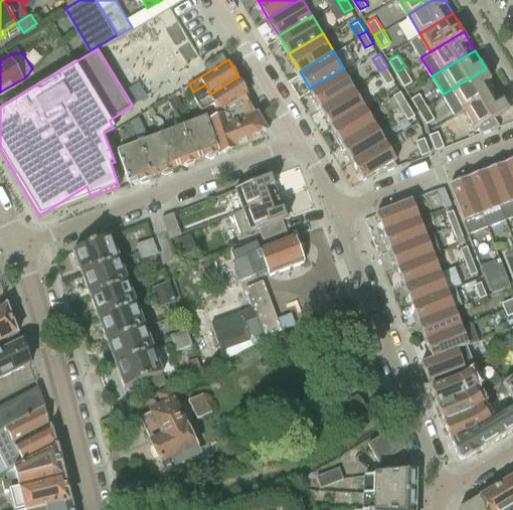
[(387,66),(379,70),(386,82),(394,78),(387,66)]
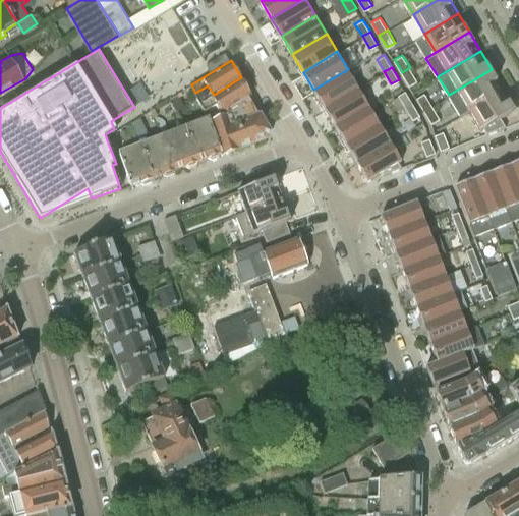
[(417,79),(410,67),(402,72),(409,84),(417,79)]
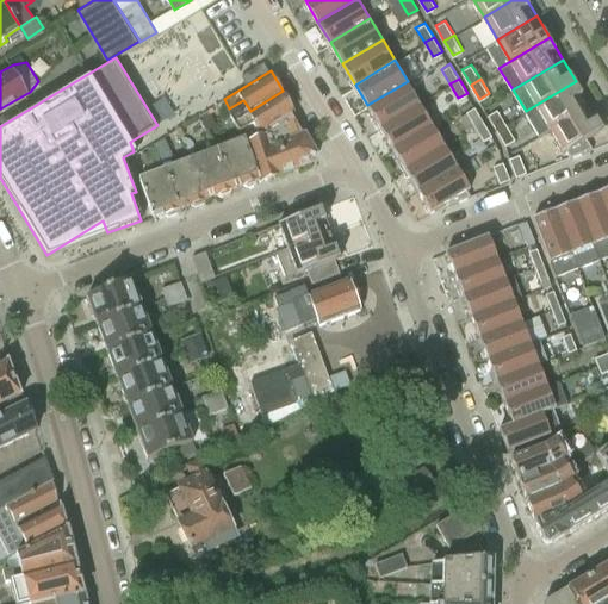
[(408,81),(367,105),(380,126),(420,101),(408,81)]
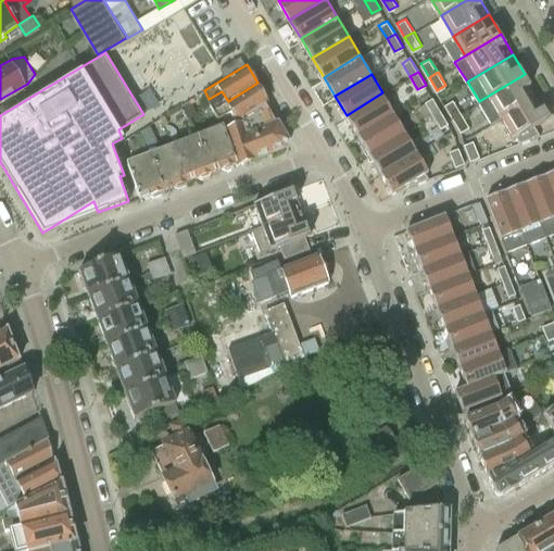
[(502,117),(538,96),(525,74),(479,101),(492,123),(502,117)]
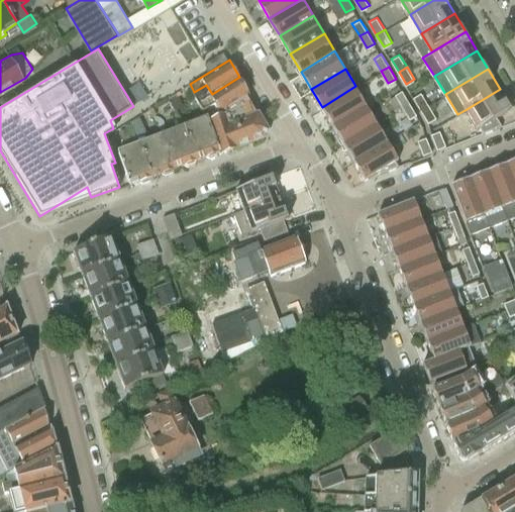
[(239,77),(212,94),(200,101),(204,108),(207,112),(209,118),(226,111),(225,108),(249,94),(239,77)]
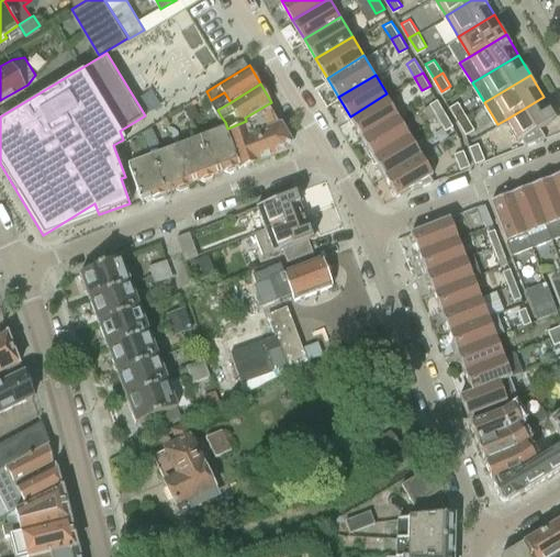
[(387,93),(350,117),(361,135),(399,113),(387,93)]
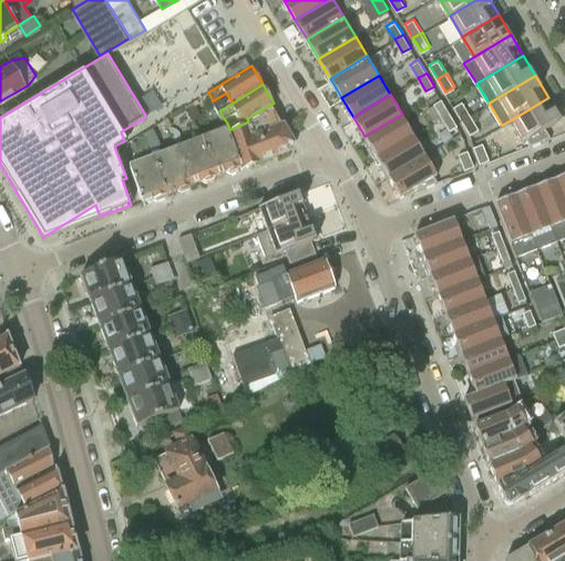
[(548,97),(512,120),(524,139),(526,137),(530,144),(551,136),(545,126),(561,117),(548,97)]
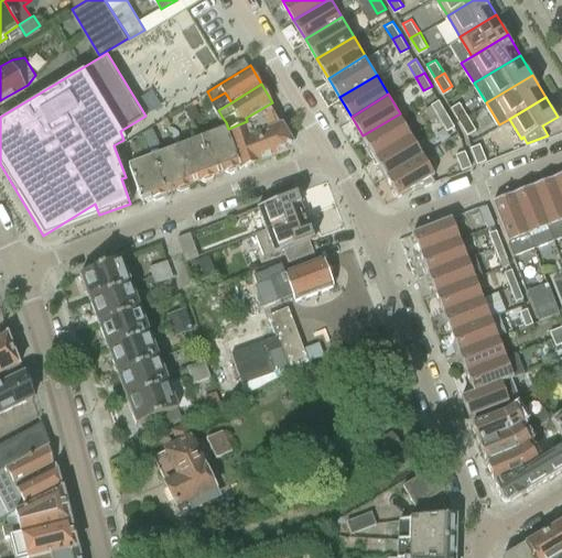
[(431,102),(439,116),(447,111),(439,98),(431,102)]
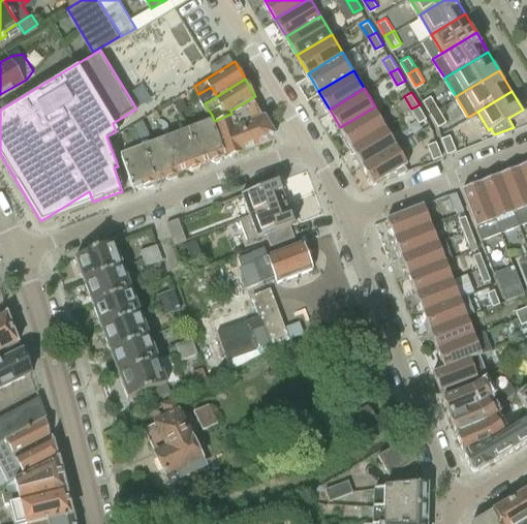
[(431,94),(423,98),(431,112),(439,106),(431,94)]
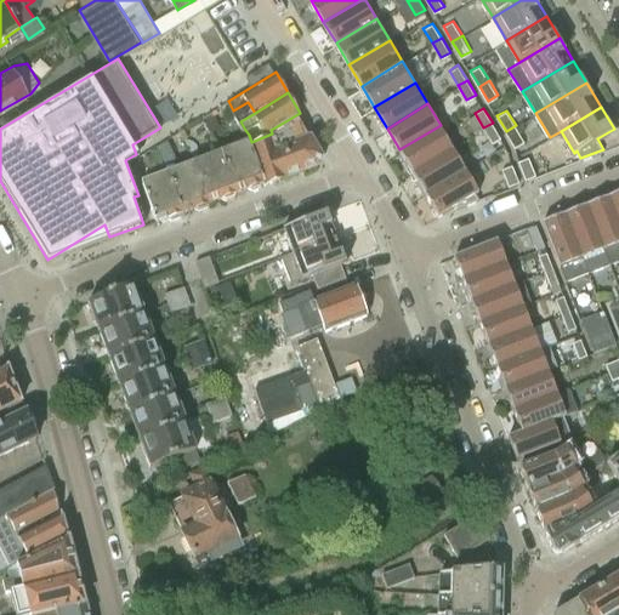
[(323,152),(311,131),(300,113),(271,130),(272,134),(251,142),(265,177),(263,178),(265,181),(319,160),(323,152)]
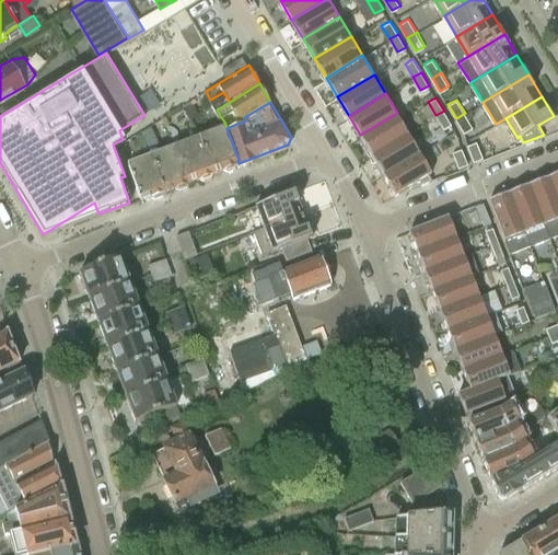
[(444,111),(436,115),(443,128),(452,124),(444,111)]
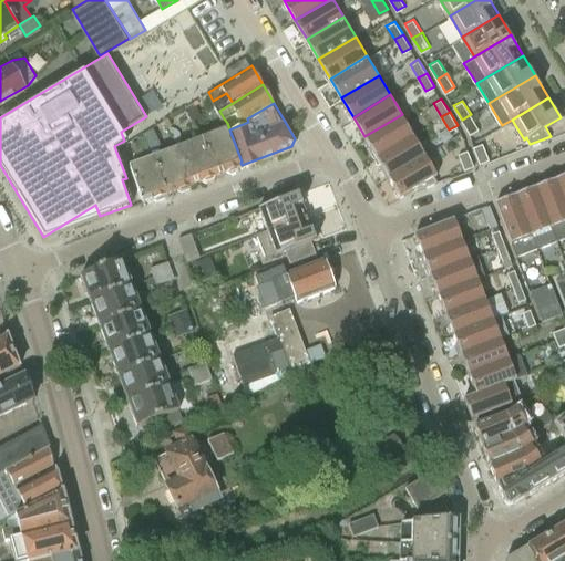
[(402,114),(365,136),(377,156),(413,133),(402,114)]
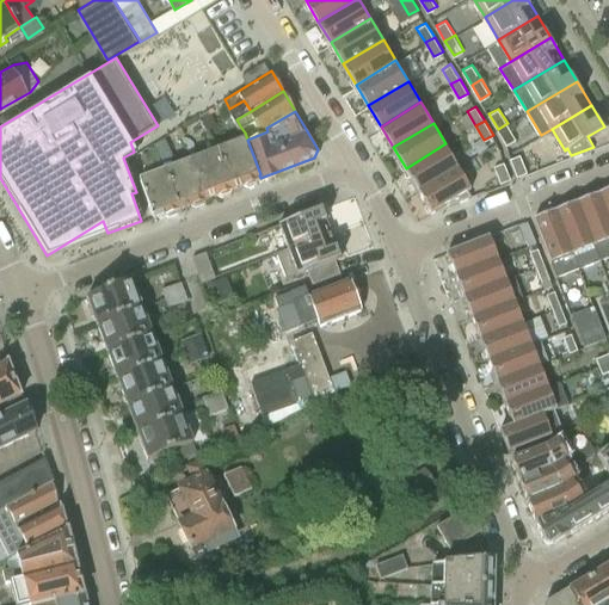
[(516,139),(508,123),(498,129),(508,143),(516,139)]
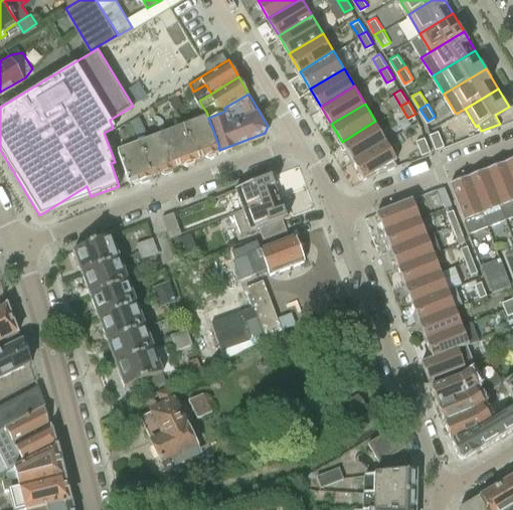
[(206,112),(184,121),(197,155),(205,153),(209,154),(216,152),(218,148),(219,147),(208,118),(206,112)]
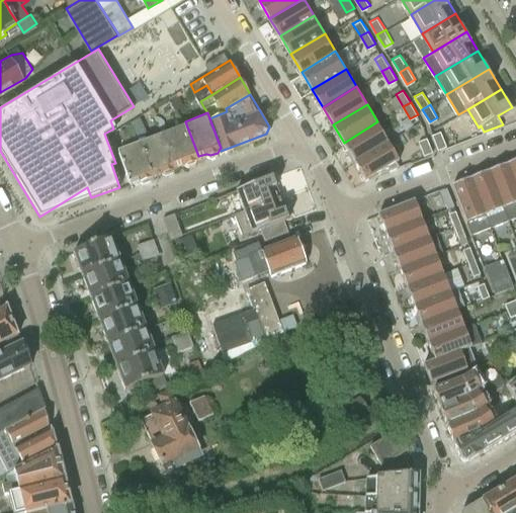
[(176,165),(163,130),(148,136),(140,114),(131,119),(133,123),(154,173),(162,170),(166,172),(173,169),(175,165),(176,165)]
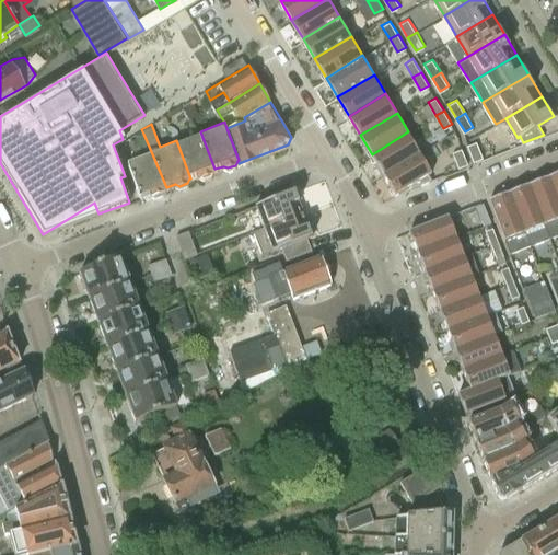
[(200,131),(176,140),(190,178),(199,175),(204,177),(211,174),(213,170),(214,169),(200,131)]
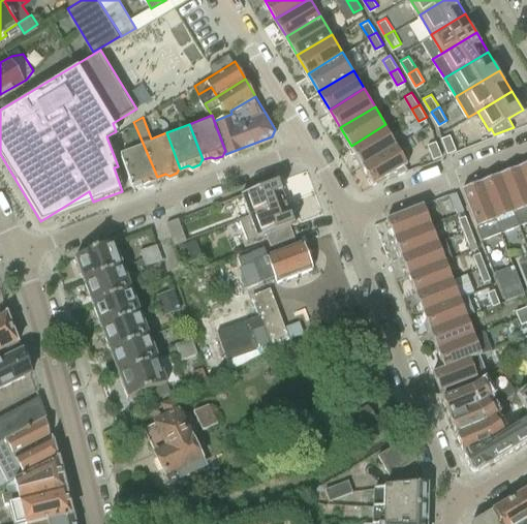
[(385,124),(351,146),(362,163),(397,143),(385,124)]
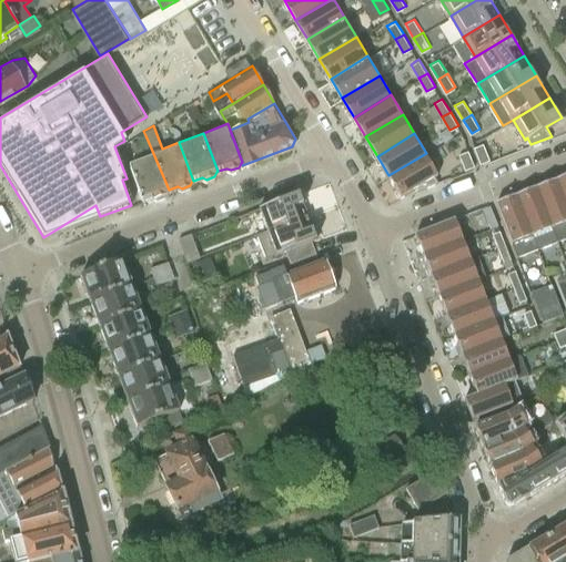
[(169,190),(145,135),(131,141),(138,159),(129,161),(143,200),(153,196),(158,197),(165,195),(168,191),(169,190)]
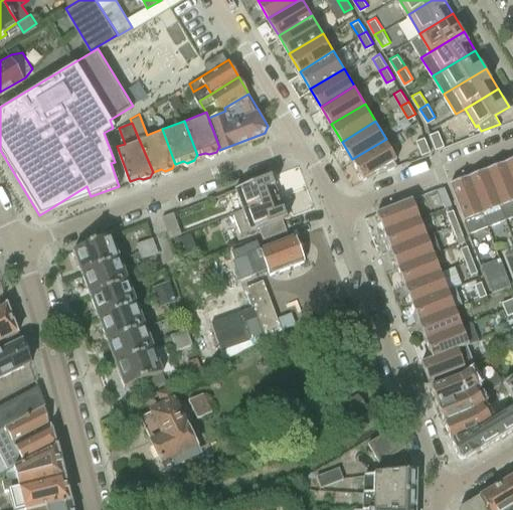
[(439,129),(430,132),(436,148),(445,144),(439,129)]
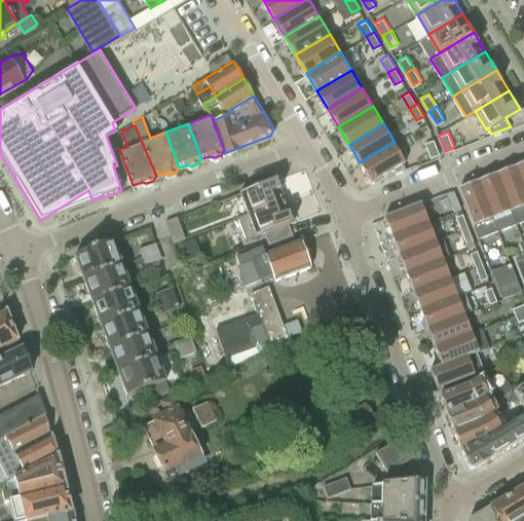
[(431,156),(438,153),(440,153),(434,138),(425,142),(431,156)]
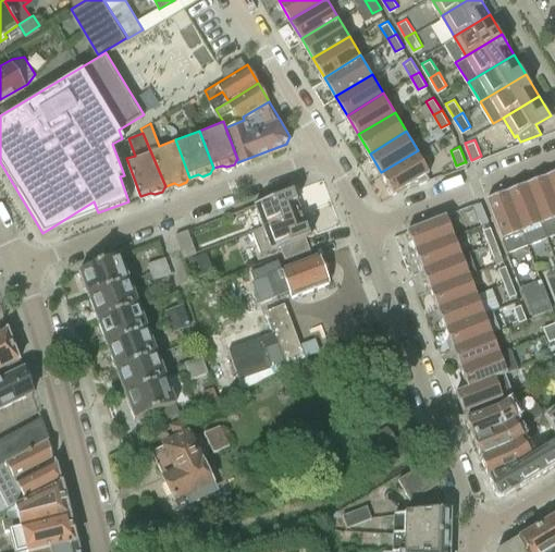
[(418,150),(381,172),(393,192),(408,182),(410,185),(430,178),(427,171),(430,170),(418,150)]
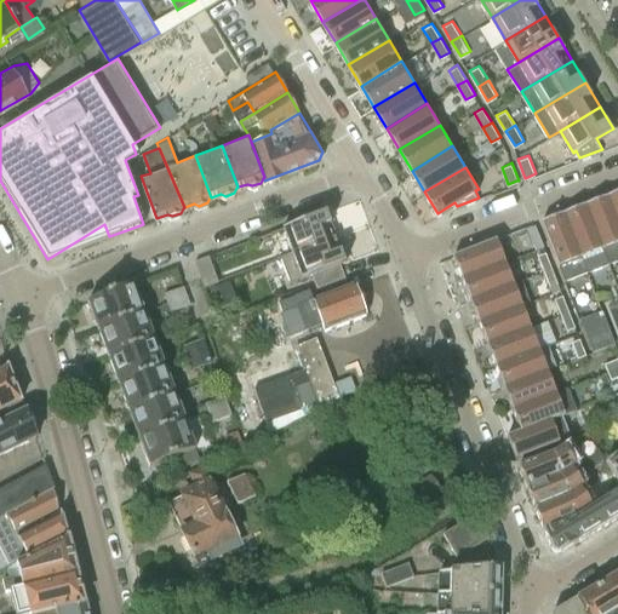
[(617,217),(608,193),(587,201),(610,260),(617,257),(617,217)]
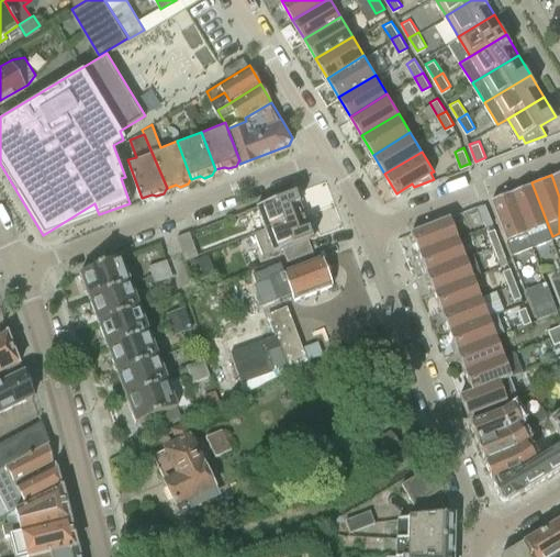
[(552,236),(532,182),(511,190),(533,244),(552,236)]
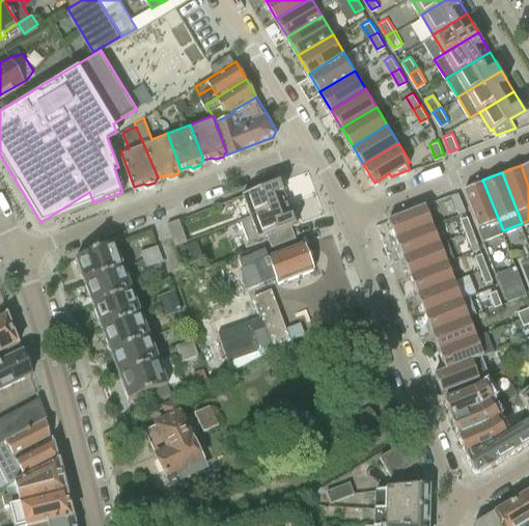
[(280,178),(243,192),(251,214),(288,200),(280,178)]
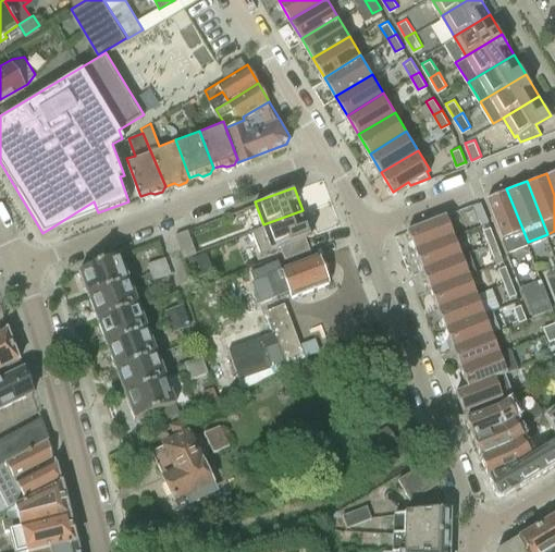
[(528,242),(506,188),(486,196),(507,250),(528,242)]
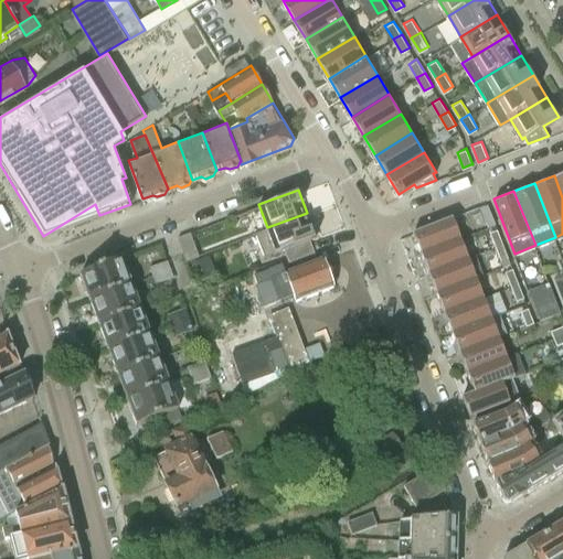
[(494,217),(488,203),(480,205),(486,221),(494,217)]
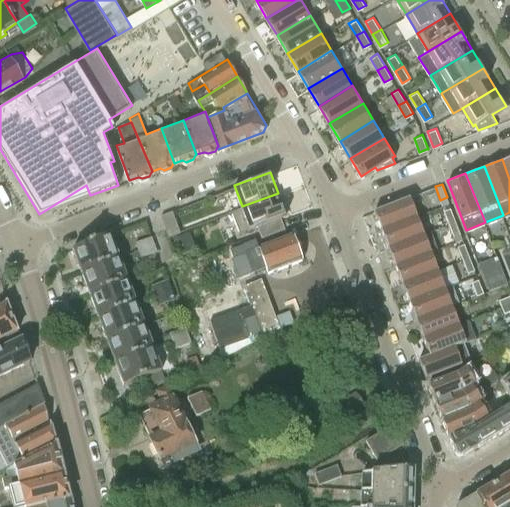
[(281,215),(286,214),(278,193),(242,206),(232,210),(240,231),(259,224),(263,235),(285,226),(281,215)]
